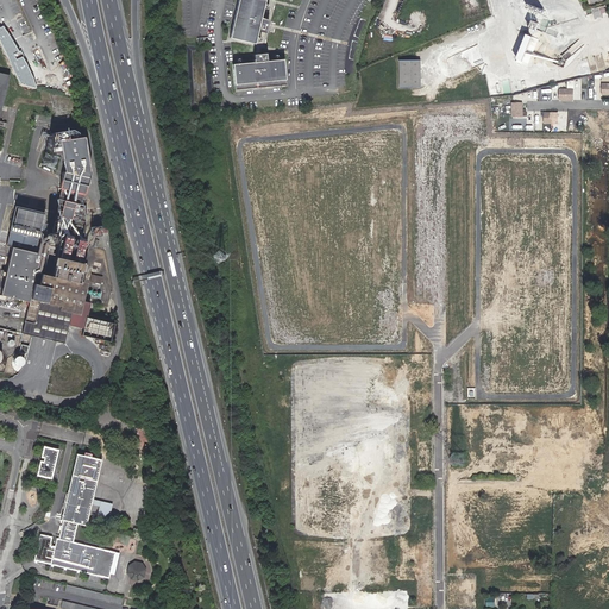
[(261,17),(264,0),(238,0),(228,37),(253,43),(257,30),(264,31),(268,19),(261,17)]
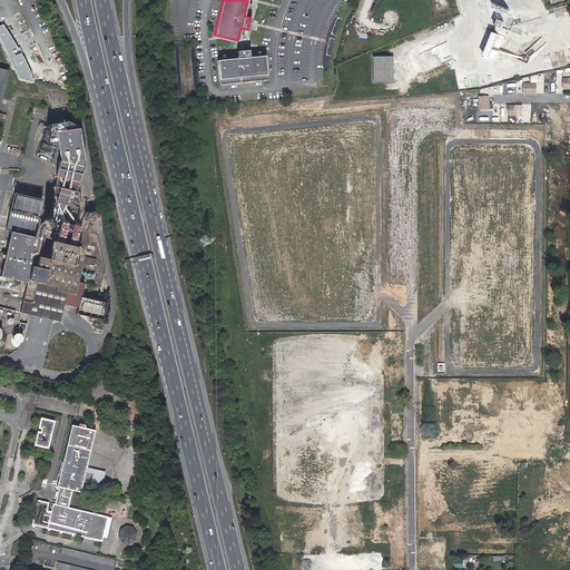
[(502,28),(504,21),(501,20),(485,56),(490,58),(500,33),(507,32),(508,30),(502,28)]
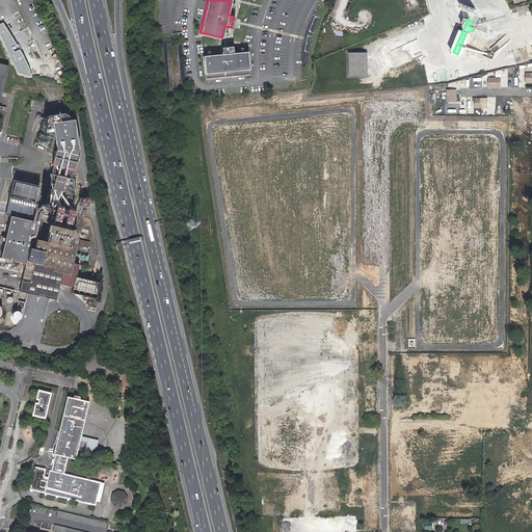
[(454,29),(448,52),(453,53),(459,31),(454,29)]
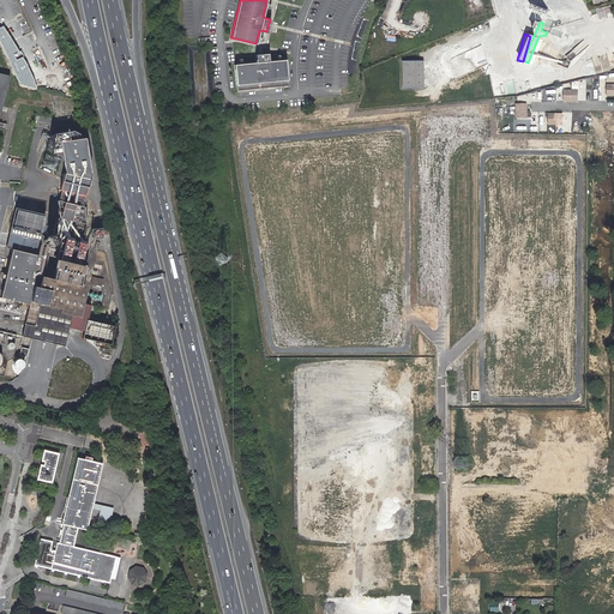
[(235,89),(287,84),(284,59),(269,60),(268,53),(254,54),(256,61),(234,64),(235,89)]
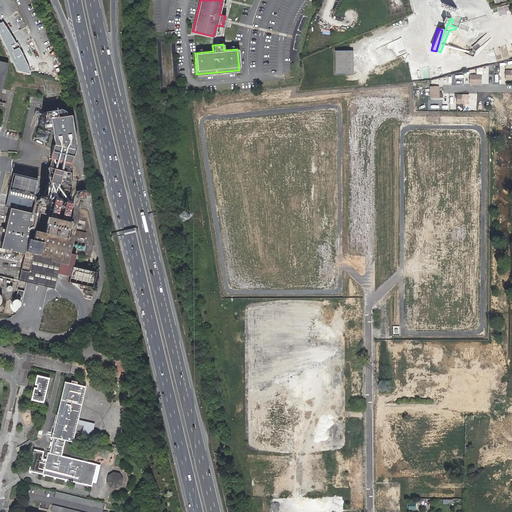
[(337,72),(354,73),(356,51),(338,50),(337,72)]
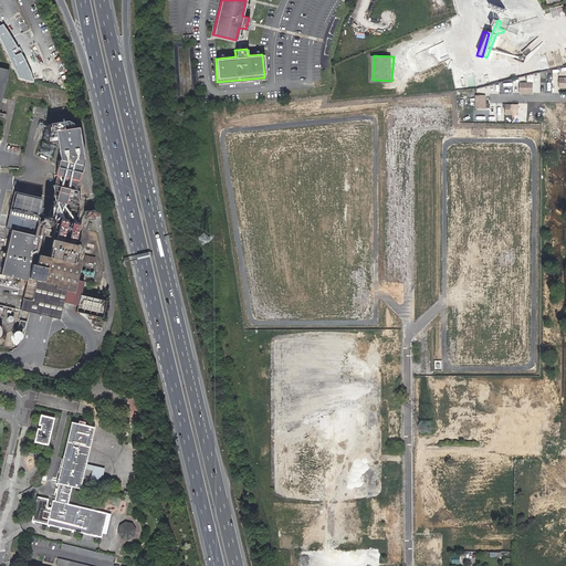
[(10,70),(0,66),(0,117),(6,119),(7,114),(0,112),(10,70)]
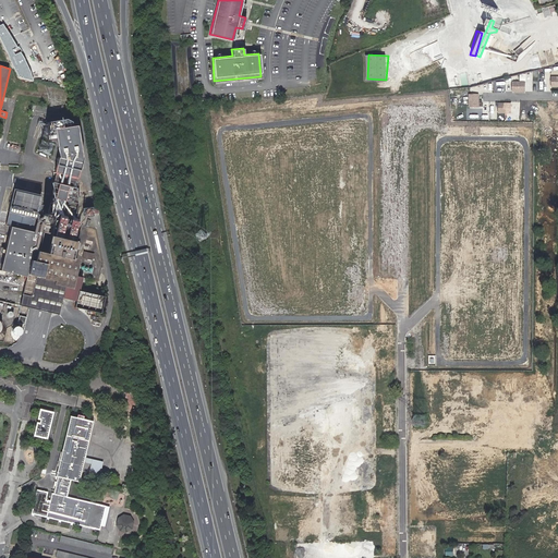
[(513,92),(525,92),(525,83),(513,82),(513,92)]
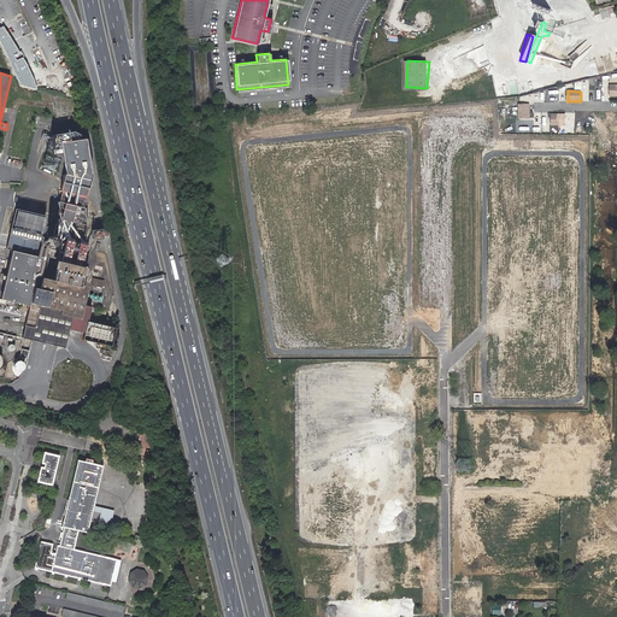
[(519,118),(529,118),(529,105),(519,105),(519,118)]
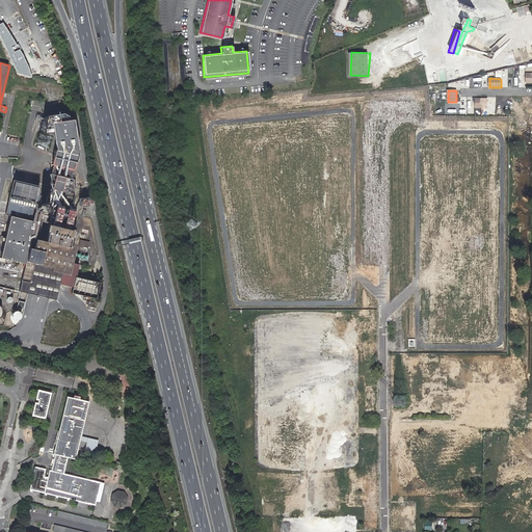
[(476,108),(487,108),(487,99),(476,99),(476,108)]
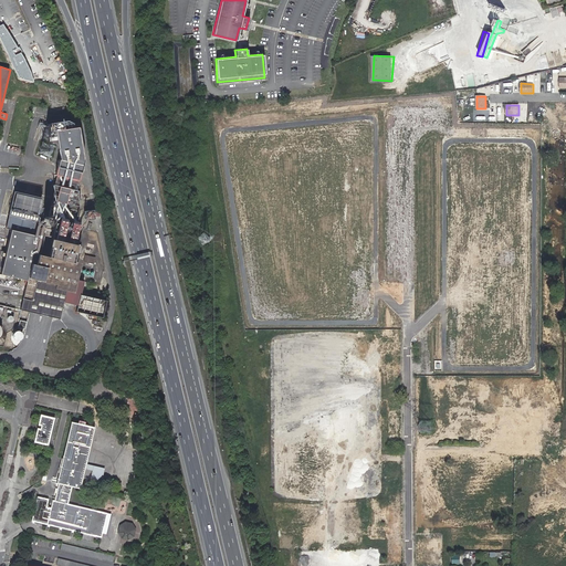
[(60,190),(54,211),(77,217),(80,208),(77,191),(84,164),(77,125),(69,127),(67,122),(48,125),(50,139),(56,138),(61,161),(56,176),(59,177),(55,189),(60,190)]
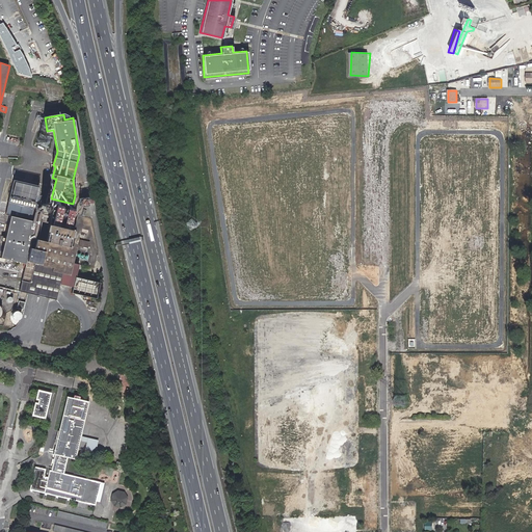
[(14,180),(5,215),(10,216),(31,221),(40,186),(14,180)]
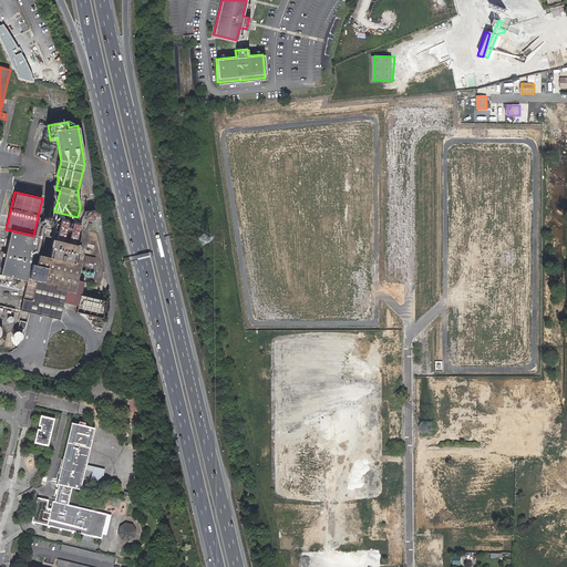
[(50,217),(49,217),(48,217),(44,217),(43,218),(43,219),(43,222),(44,224),(45,225),(45,227),(47,228),(49,227),(50,225),(51,223),(52,220),(52,218),(51,218),(50,217)]
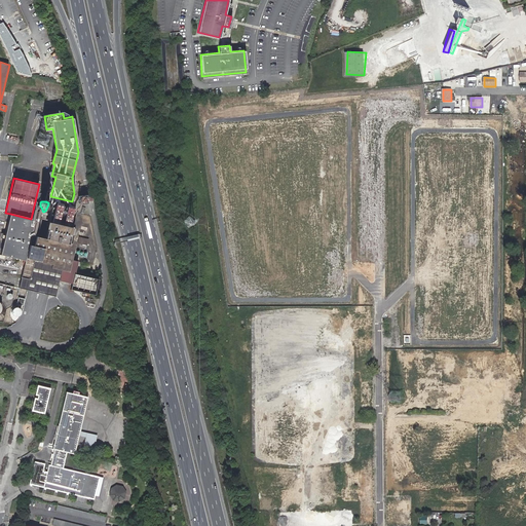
[(25,260),(19,288),(27,289),(33,291),(36,292),(36,294),(46,297),(47,295),(57,297),(64,267),(66,267),(68,257),(71,246),(69,245),(77,214),(52,208),(45,238),(37,236),(34,247),(29,245),(25,260)]
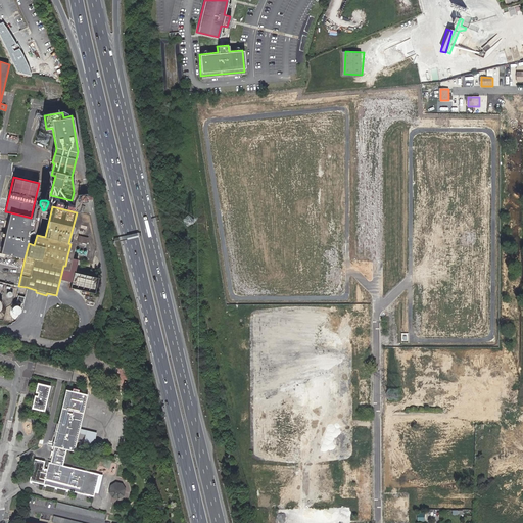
[(36,210),(35,218),(30,237),(35,238),(42,211),(39,211),(36,210)]
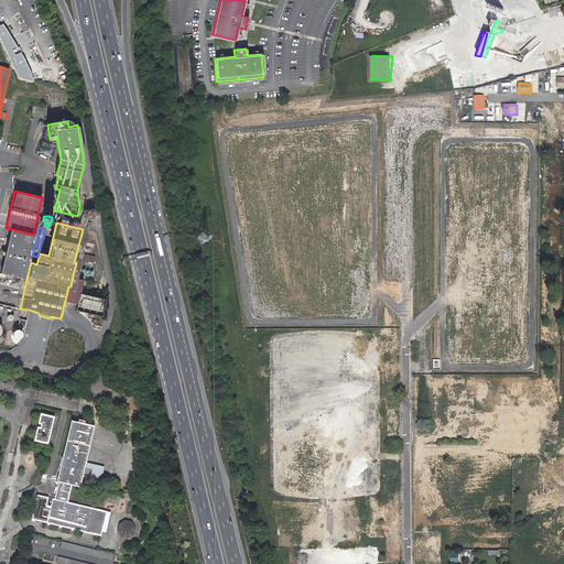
[(38,235),(33,235),(11,229),(0,272),(26,279),(31,262),(32,256),(38,235)]
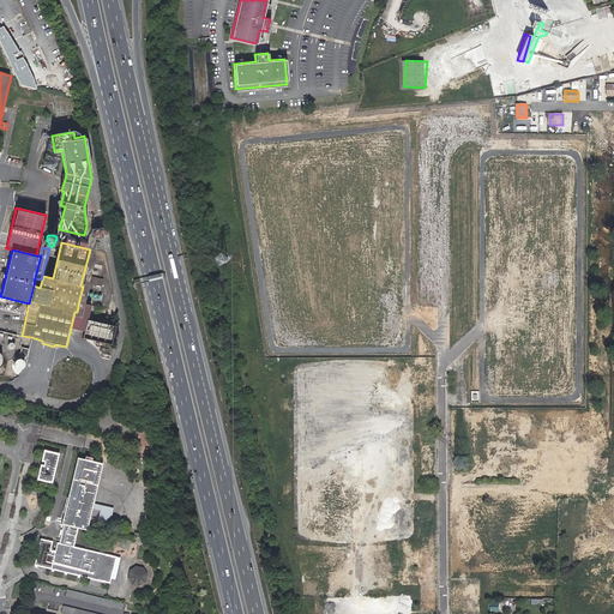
[(477,325),(479,301),(465,301),(465,325),(477,325)]
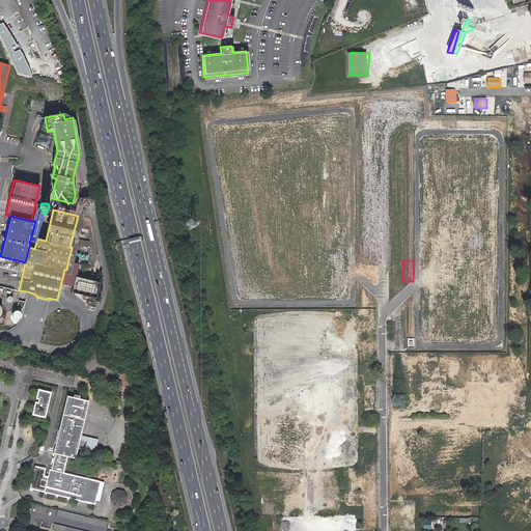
[(102,280),(78,274),(73,292),(98,299),(102,280)]
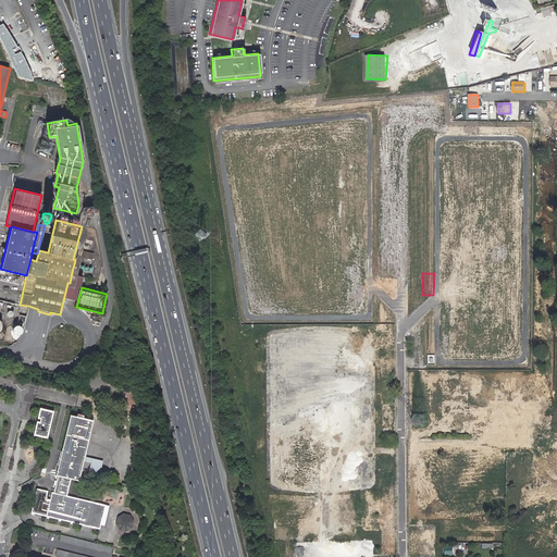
[(0,298),(14,301),(16,294),(0,289),(0,298)]
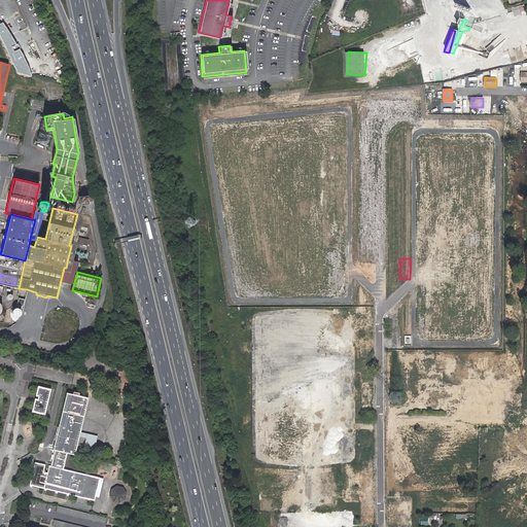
[(14,308),(11,313),(10,314),(12,319),(19,322),(23,320),(26,316),(25,310),(20,307),(14,308)]
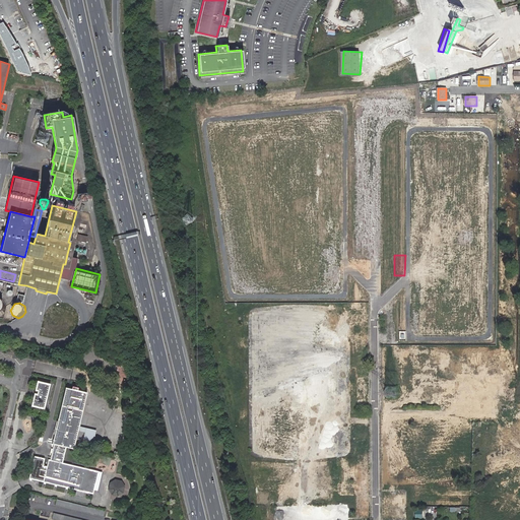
[(44,409),(50,385),(38,382),(31,406),(44,409)]
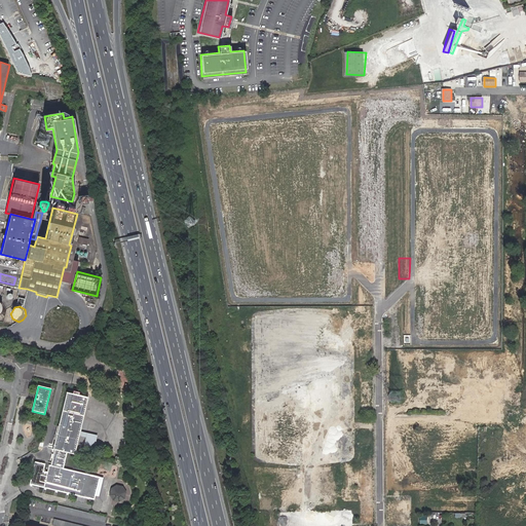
[(64,468),(68,452),(75,454),(79,437),(79,433),(87,398),(67,392),(53,449),(55,450),(51,465),(49,465),(48,473),(43,471),(44,464),(35,461),(30,485),(95,499),(100,477),(64,468)]
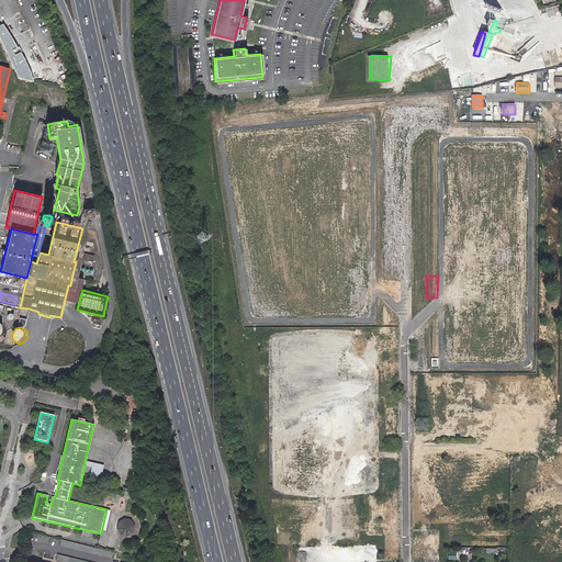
[(96,440),(92,457),(115,461),(113,470),(128,473),(133,447),(96,440)]
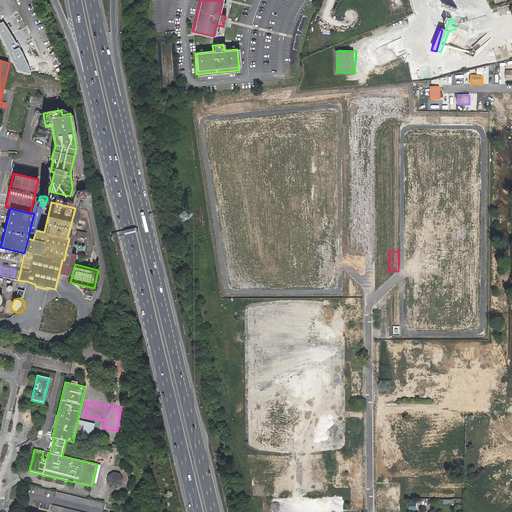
[(85,423),(84,427),(82,437),(92,439),(95,425),(85,423)]
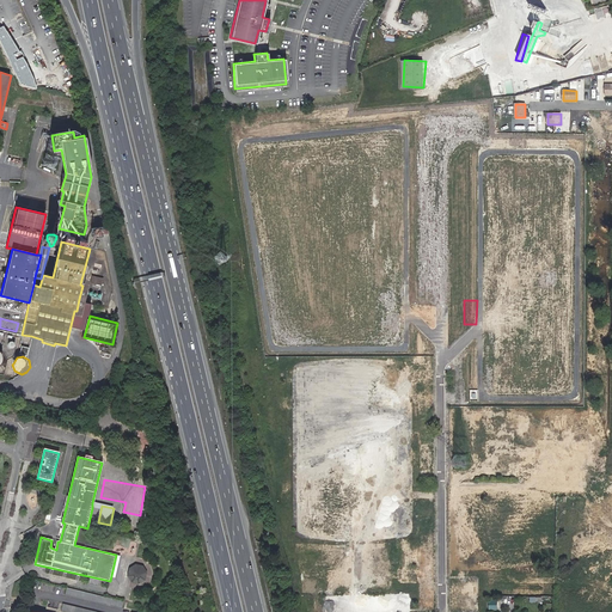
[(148,577),(141,563),(126,569),(133,585),(148,577)]
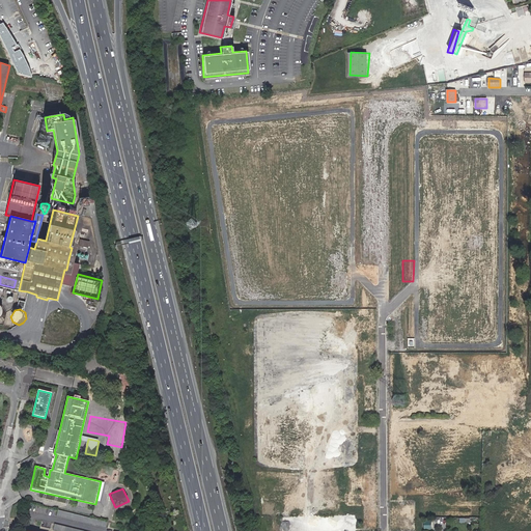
[(108,522),(57,511),(56,518),(106,528),(108,522)]
